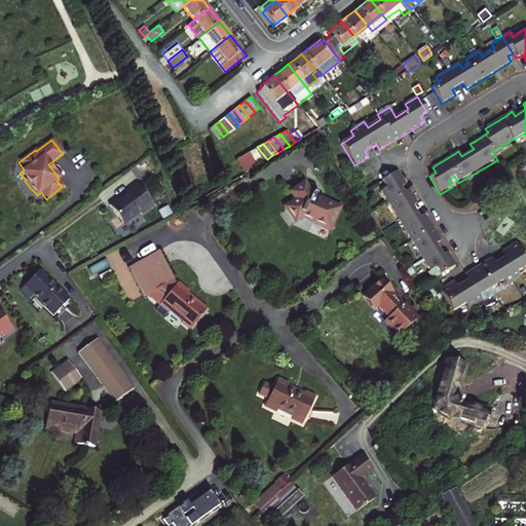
[(267,159),(257,147),(252,150),(261,162),(267,159)]
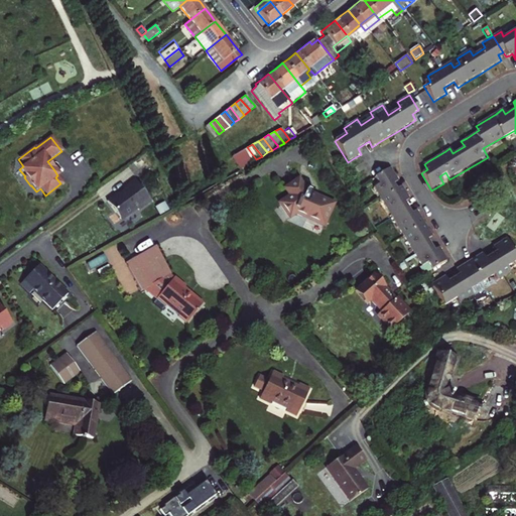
[(250,163),(256,159),(247,147),(242,150),(241,151),(250,163)]
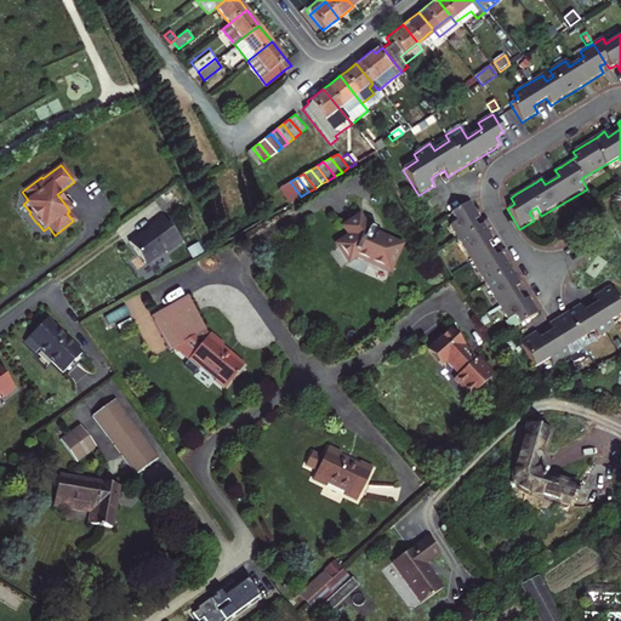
[(283,186),(294,200),(301,197),(290,182),(283,186)]
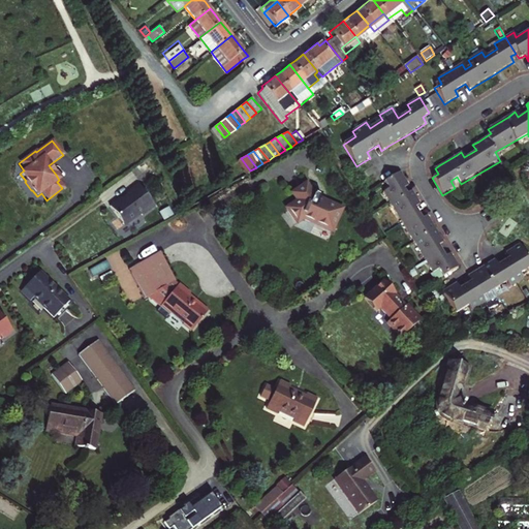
[(401,173),(384,183),(389,189),(382,193),(433,273),(430,275),(433,279),(436,281),(459,267),(455,260),(450,253),(444,257),(438,246),(443,242),(440,237),(431,221),(428,216),(422,219),(414,209),(421,206),(418,201),(412,191),(405,194),(402,189),(408,185),(404,179),(401,173)]
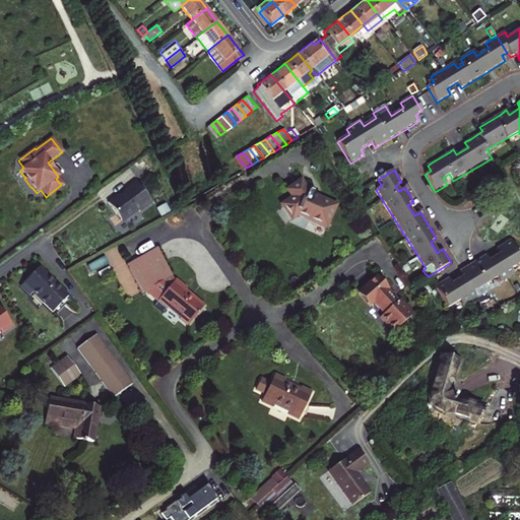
[(309,189),(307,188),(302,179),(284,190),(290,200),(279,207),(290,224),(299,218),(310,194),(314,195),(314,194),(316,190),(310,187),(309,189)]
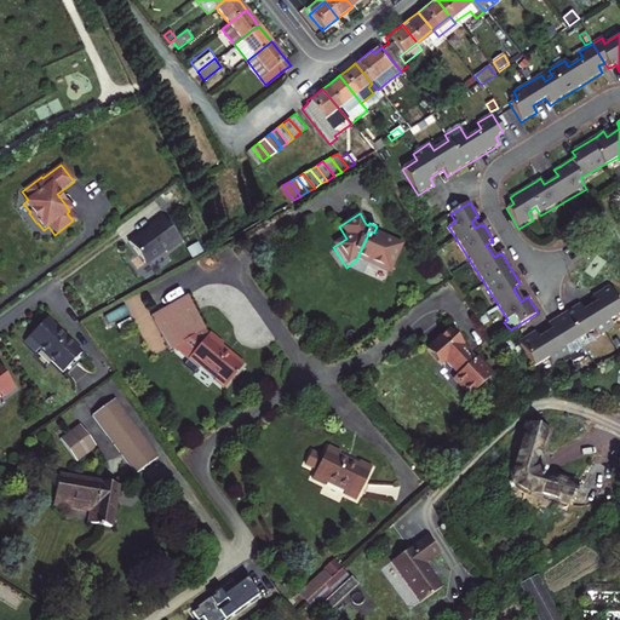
[(128,244),(144,265),(148,265),(165,253),(166,254),(181,244),(161,218),(148,229),(149,230),(145,233),(142,235),(141,234),(128,244)]
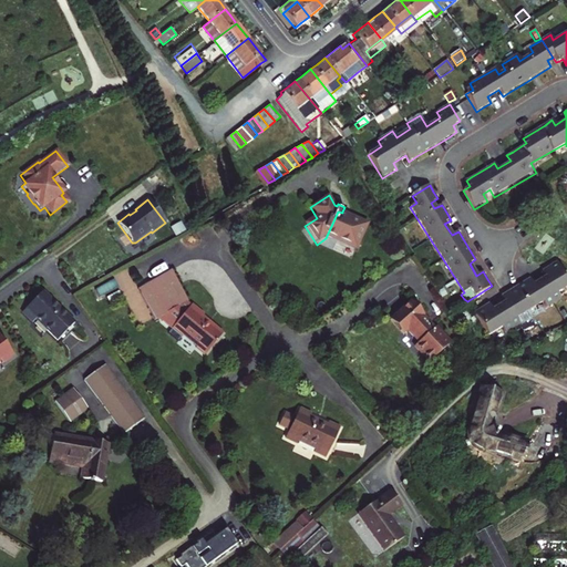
[(342,213),(338,212),(326,238),(338,245),(356,253),(369,224),(342,212),(342,213)]
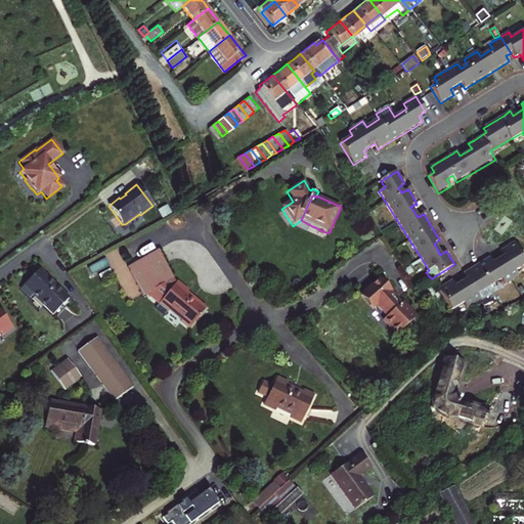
[(172,214),(167,206),(158,211),(163,219),(172,214)]
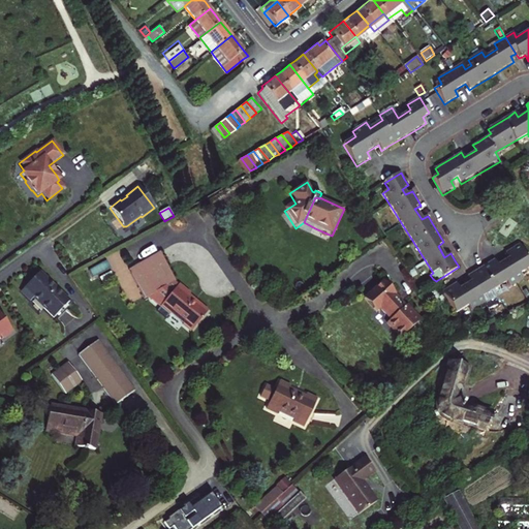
[(442,292),(456,314),(468,306),(472,312),(498,297),(494,290),(506,282),(510,288),(523,280),(519,275),(528,268),(528,260),(519,244),(512,248),(505,252),(508,257),(497,266),(494,259),(488,263),(472,274),(467,277),(470,282),(459,288),(456,283),(449,287),(442,292)]
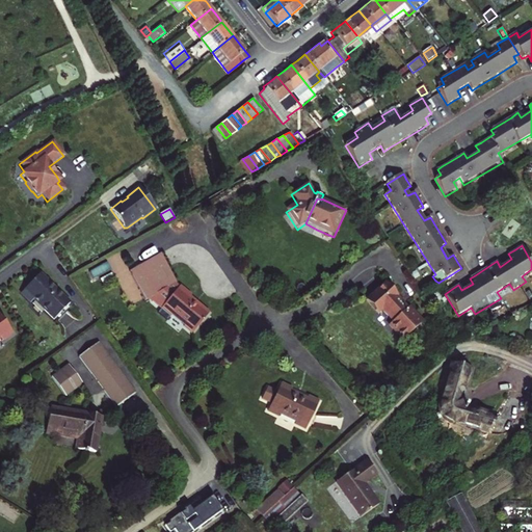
[(161,255),(129,271),(144,300),(147,299),(161,310),(158,314),(166,320),(169,316),(193,334),(209,312),(191,298),(193,295),(182,287),(177,283),(161,255)]
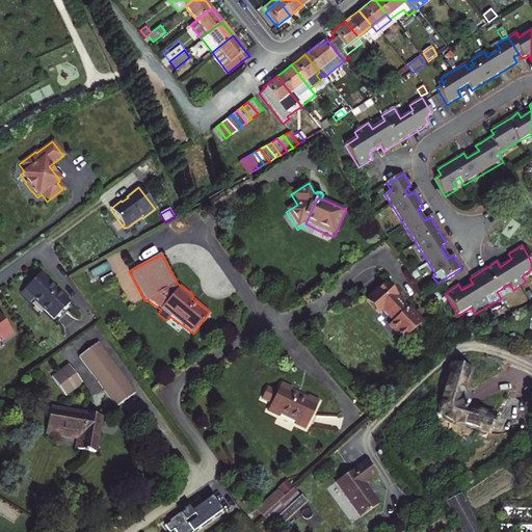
[(106,263),(90,273),(95,280),(110,269),(106,263)]
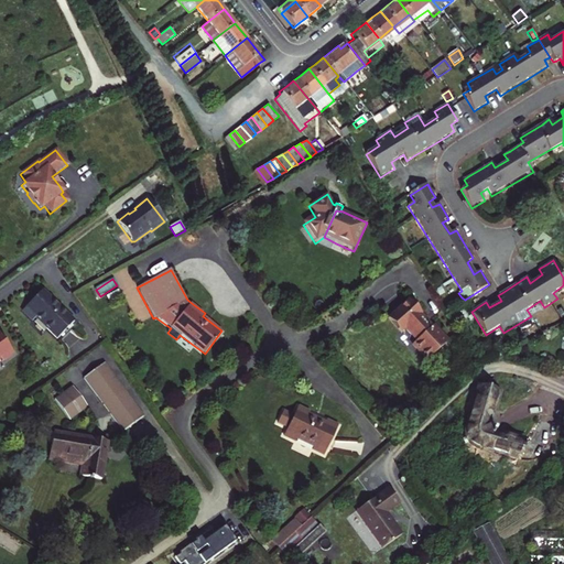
[(57,339),(74,322),(40,291),(30,302),(18,315),(28,324),(33,318),(57,339)]
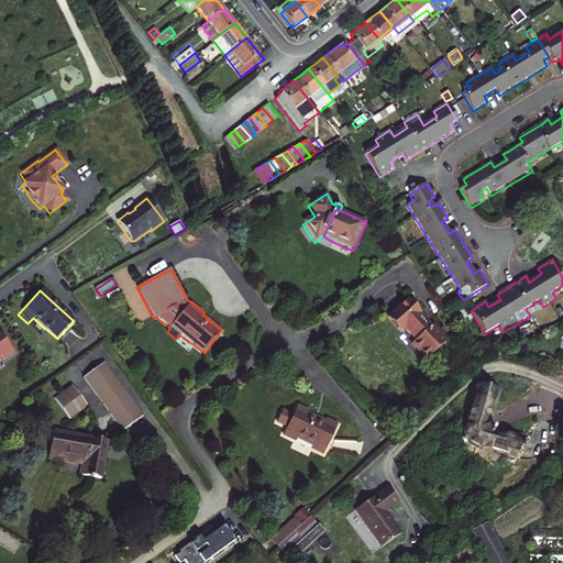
[(448,339),(407,299),(399,307),(387,320),(400,333),(404,330),(414,341),(409,345),(424,362),(448,339)]
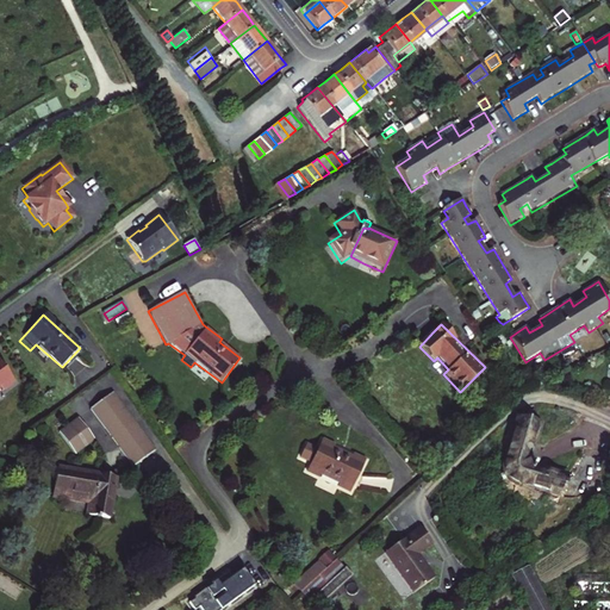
[(14,383),(0,362),(0,387),(2,386),(6,388),(14,383)]
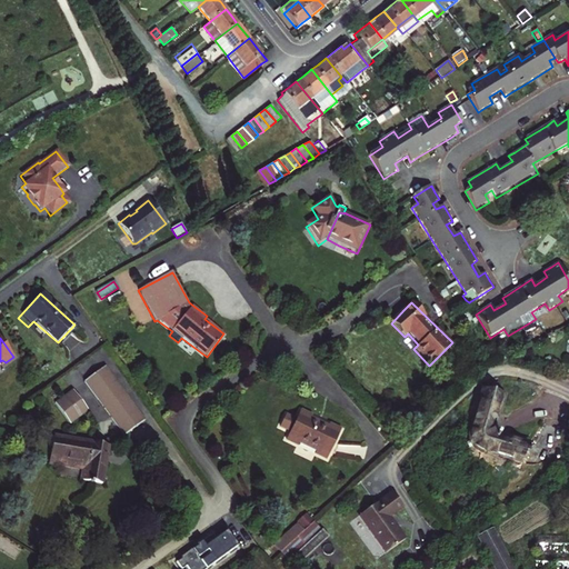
[(85,382),(123,437),(145,421),(106,367),(85,382)]
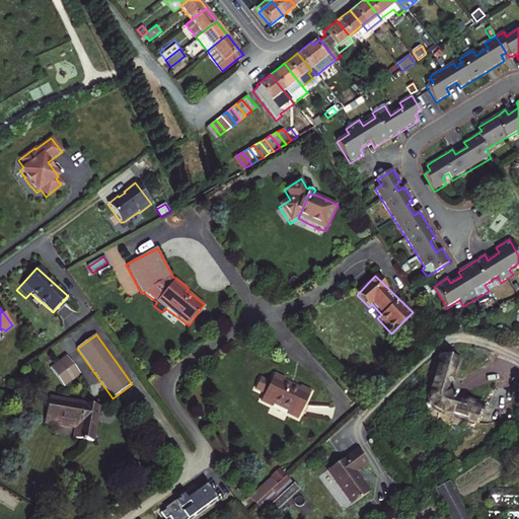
[(51,369),(64,388),(80,376),(67,357),(51,369)]
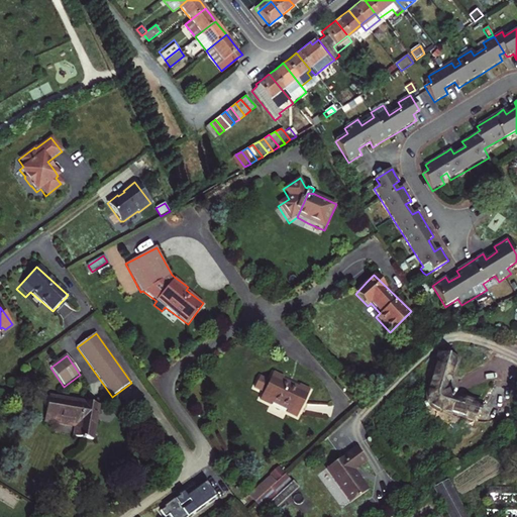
[(443,394),(440,389),(447,362),(431,357),(420,400),(420,402),(415,405),(417,409),(422,407),(424,409),(469,422),(473,406),(446,398),(443,394)]
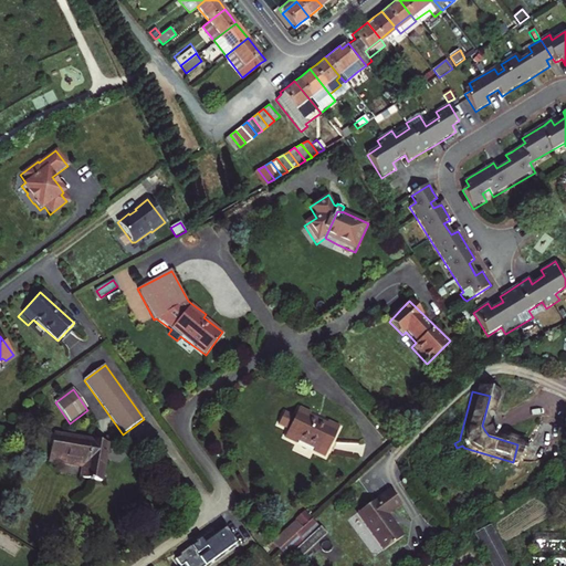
[(284,438),(296,443),(299,439),(317,449),(315,452),(325,458),(338,429),(328,425),(326,428),(316,423),(307,419),(310,416),(297,409),(295,416),(284,411),(278,426),(287,431),(284,438)]
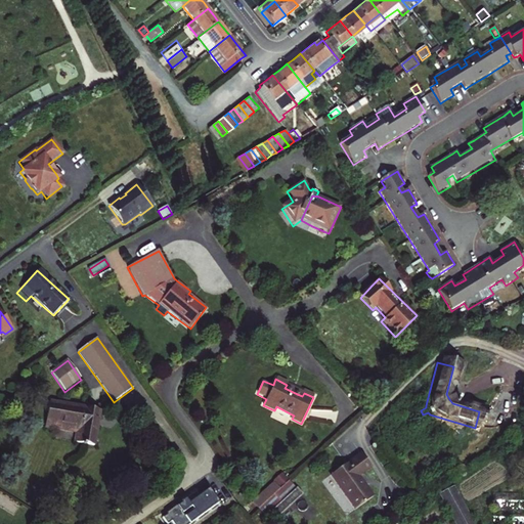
[(99,411),(49,401),(45,425),(62,428),(61,431),(76,434),(75,441),(92,444),(96,428),(99,411)]
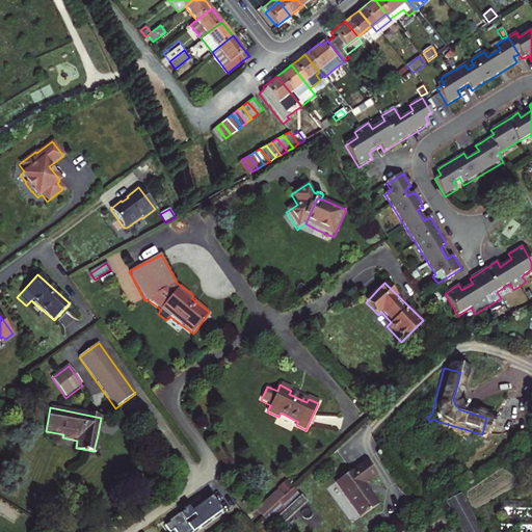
[(346,497),(344,499),(358,517),(377,503),(363,485),(375,476),(365,461),(352,471),(336,484),(346,497)]
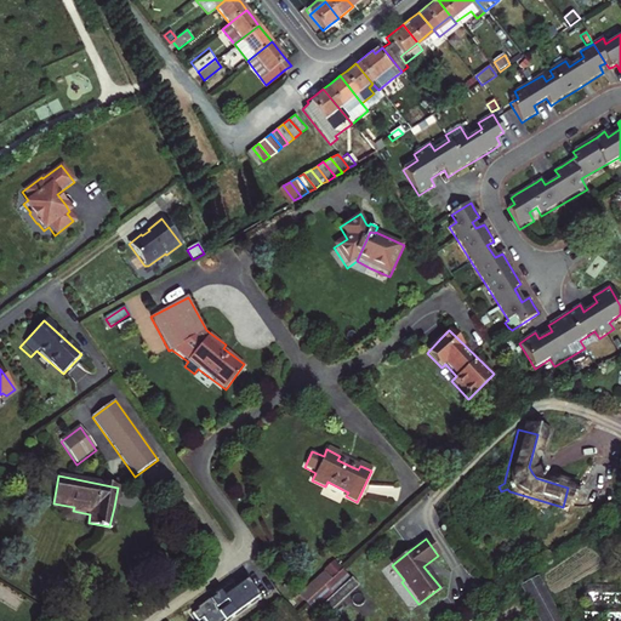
[(336,562),(300,596),(323,620),(360,586),(352,579),(351,579),(343,570),(345,569),(336,562)]
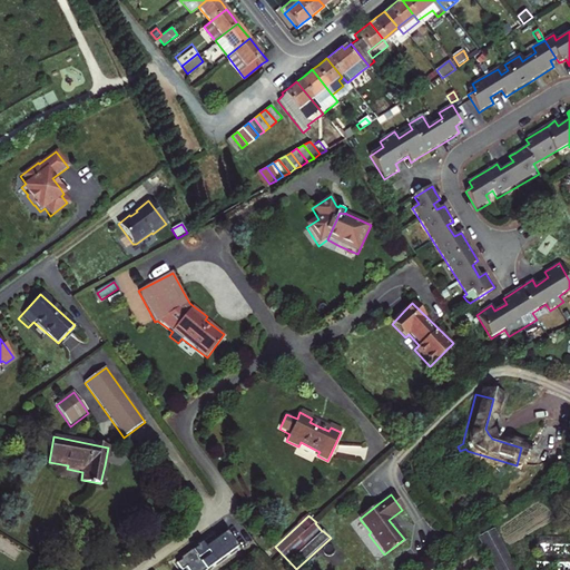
[(516,569),(493,529),(478,538),(494,569),(516,569)]
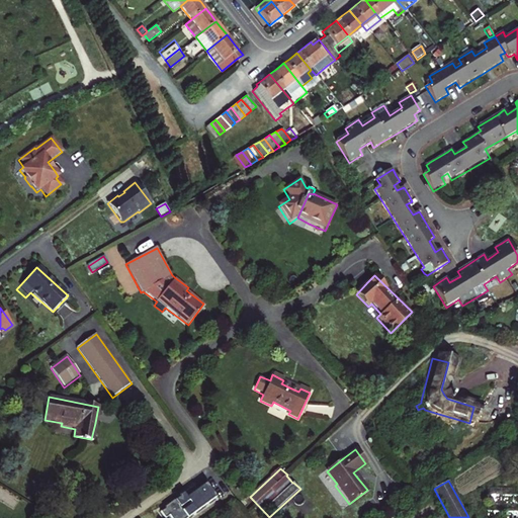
[(193,517),(212,505),(202,491),(193,497),(190,493),(174,504),(175,505),(173,507),(171,508),(170,507),(160,515),(161,516),(158,517),(193,517)]
